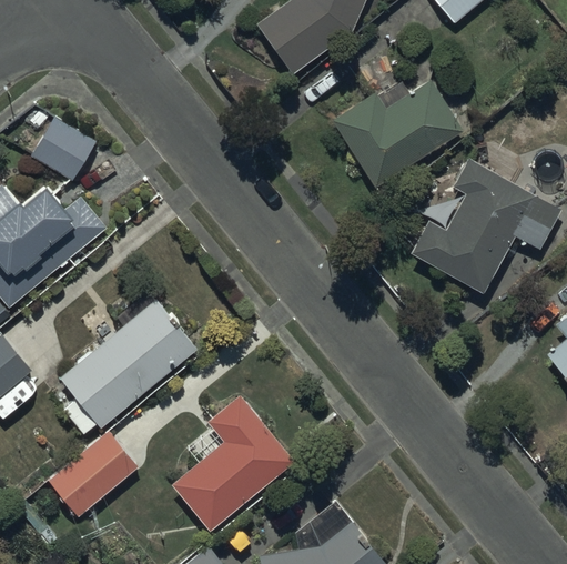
[(301,0),(260,29),(293,78),(351,38),(368,0),(301,0)]
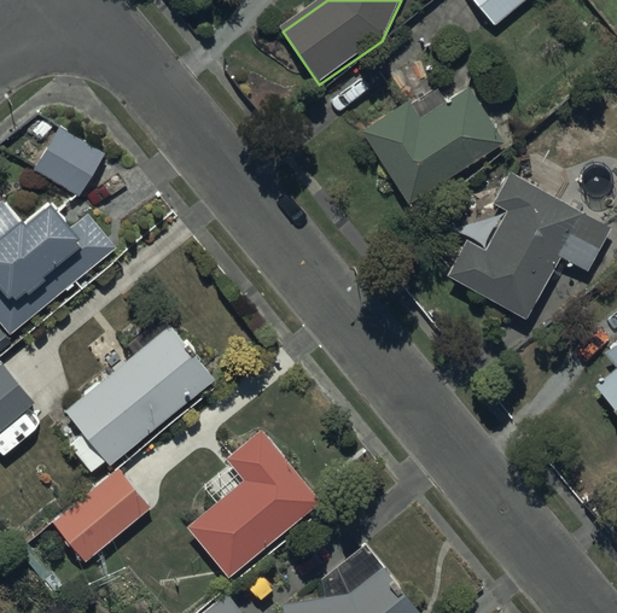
[(470,0),(494,30),(531,0),(470,0)]
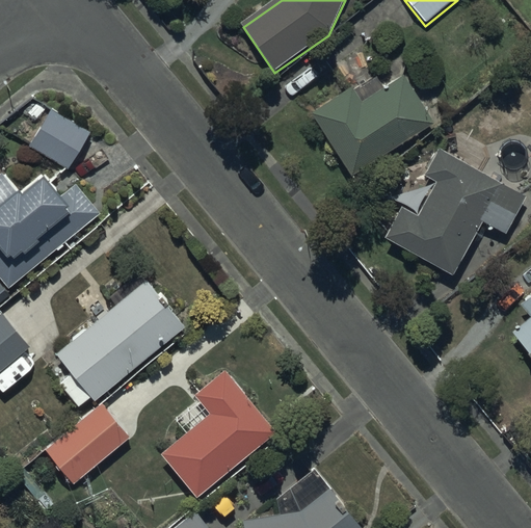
[(353,180),(435,127),(405,81),(364,108),(353,93),(313,117),(353,180)]
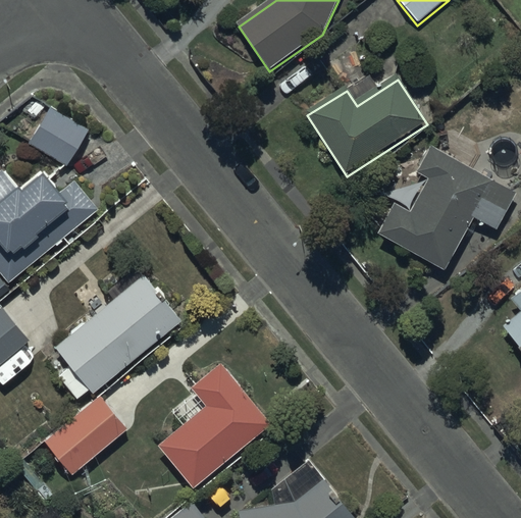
[(88,130),(50,107),(29,144),(67,165),(88,130)]
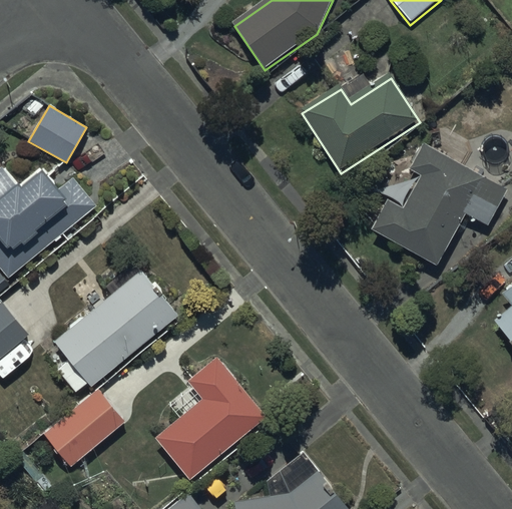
[(507,188),(424,141),(409,166),(421,173),(402,206),(387,198),(372,226),(437,263),(465,212),(487,224),(507,188)]
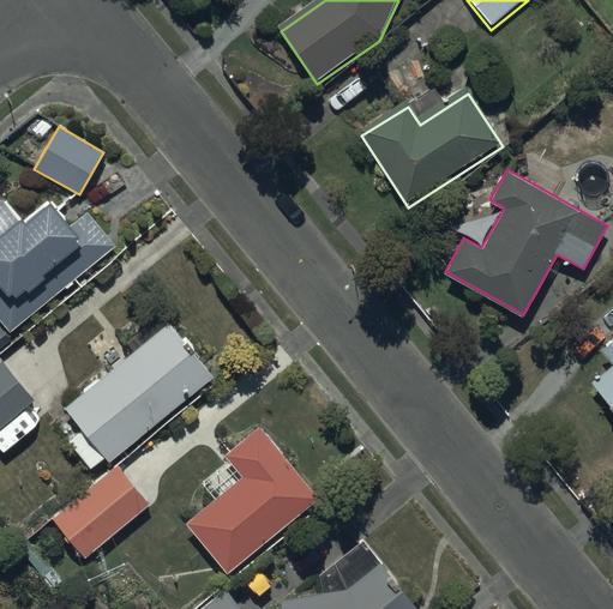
[(2,198),(0,199),(0,318),(11,332),(115,245),(86,210),(71,223),(49,197),(26,216),(22,211),(16,215),(2,198)]
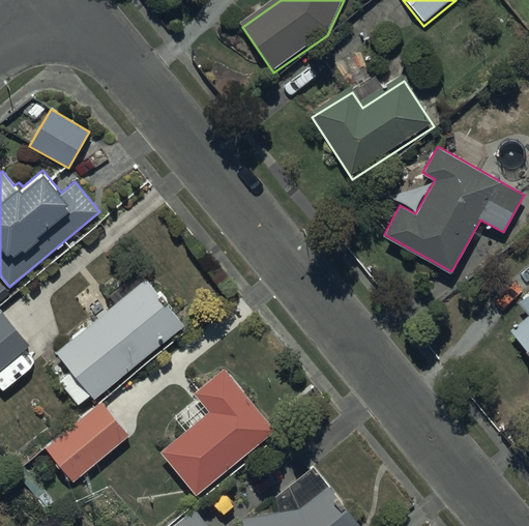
[(185,325),(145,278),(57,352),(71,371),(59,381),(79,404),(90,395),(94,399),(185,325)]
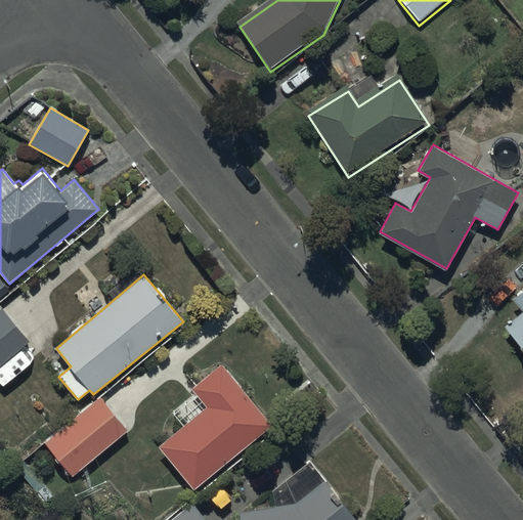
[(522,288),(511,298),(521,311),(503,327),(522,351),(522,288)]
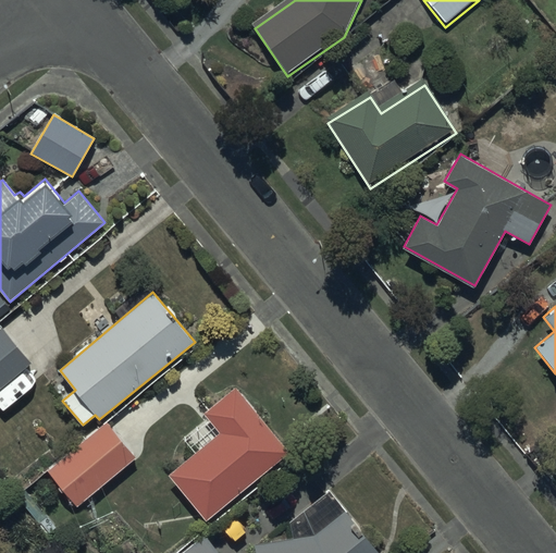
[(0,386),(31,361),(1,328),(0,329),(0,386)]
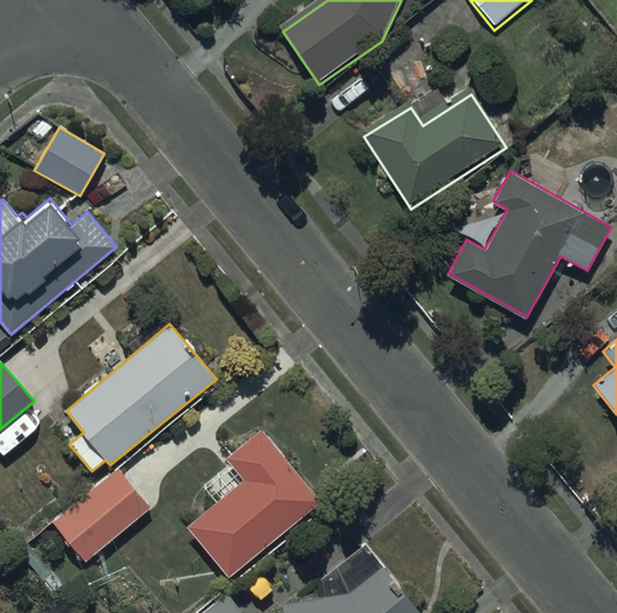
[(321,500),(261,428),(226,457),(244,478),(187,525),(230,576),(321,500)]
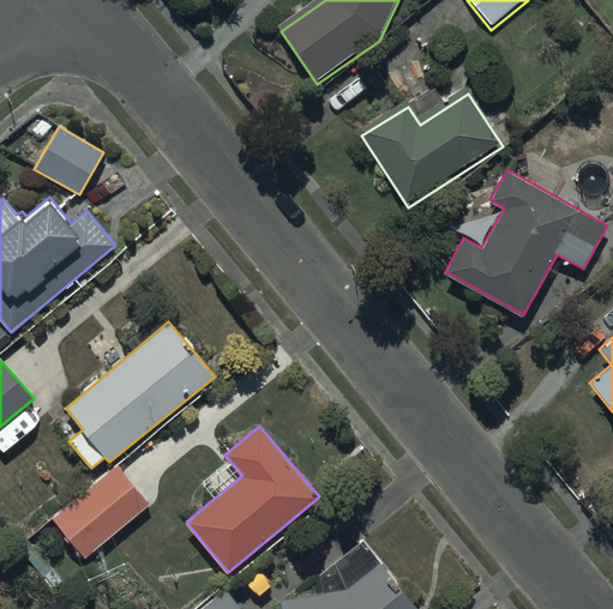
[(150,506),(118,465),(53,518),(85,559),(150,506)]
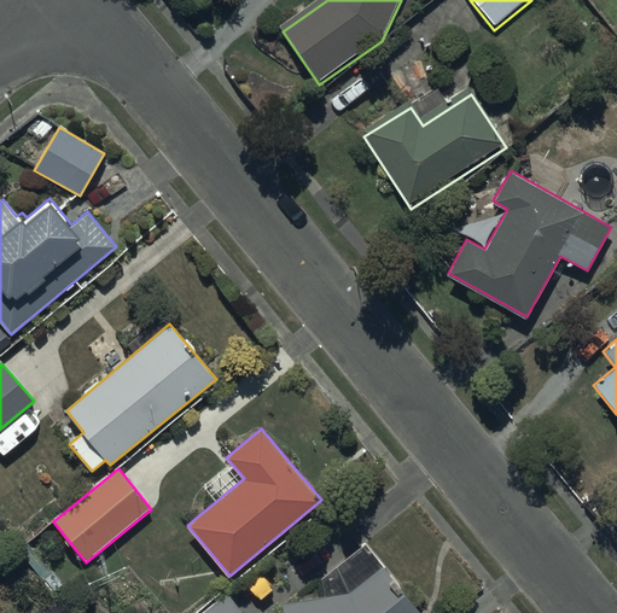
[(336,594),(284,602),(285,612),(421,612),(418,608),(424,605),(408,585),(403,589),(367,544),(324,579),(336,594)]
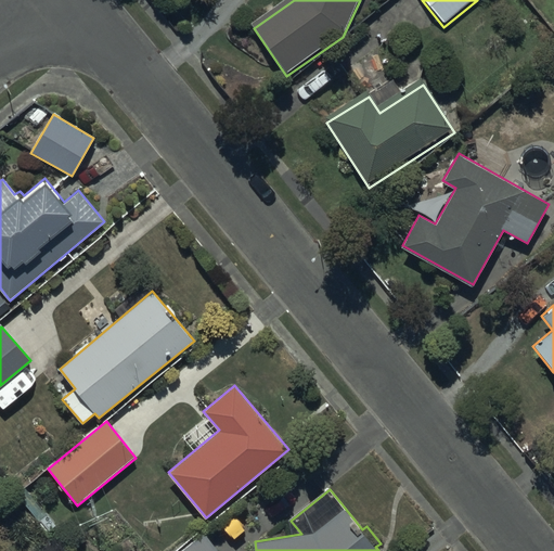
[(219,550),(204,533),(181,550),(219,550)]
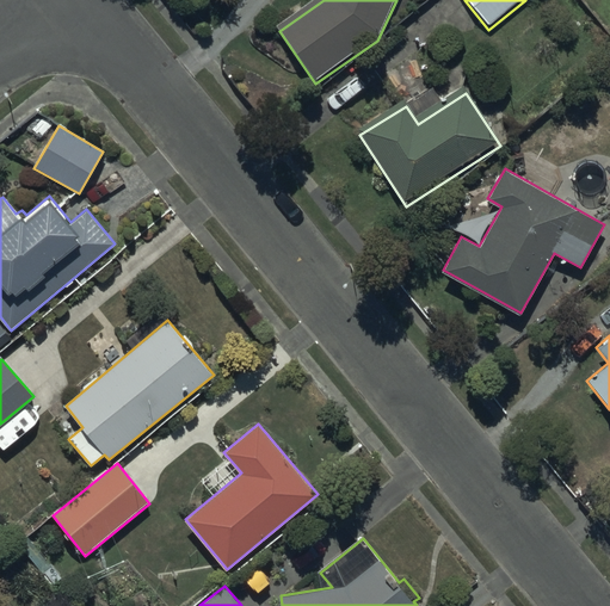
All buildings are outlined.
